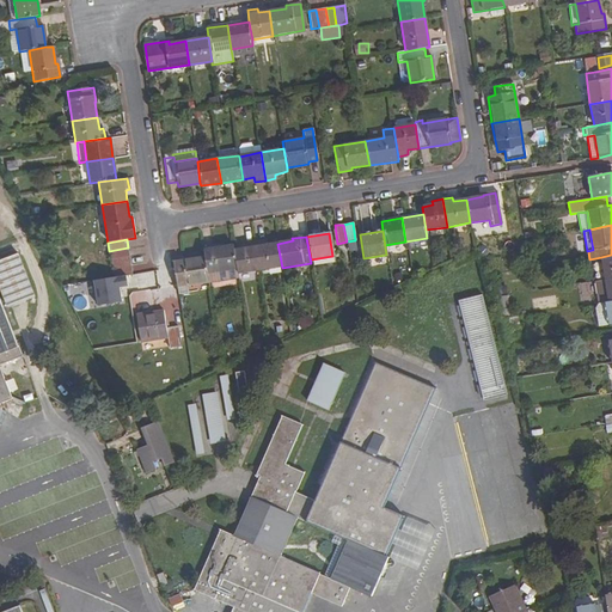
[(282,268),(277,244),(265,245),(264,240),(255,242),(259,271),(282,268)]
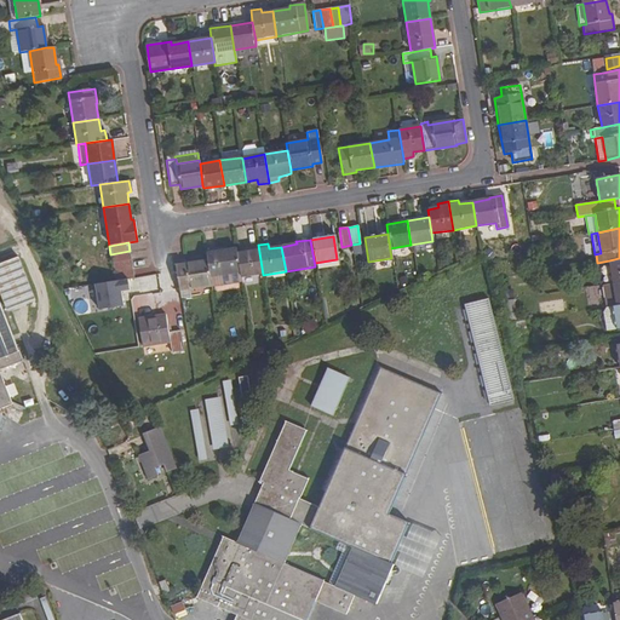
[(263,275),(258,245),(246,247),(247,252),(236,253),(239,273),(240,279),(263,275)]
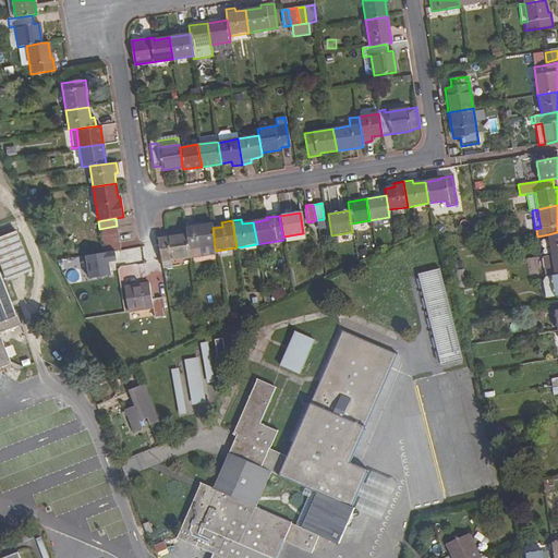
[(213,228),(211,223),(185,228),(189,250),(215,245),(213,228)]
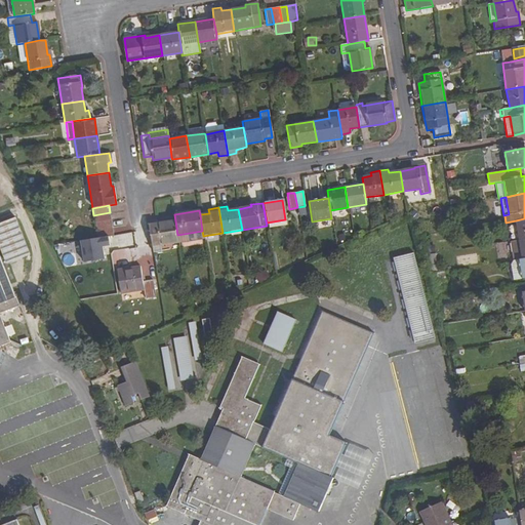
[(111,220),(110,212),(93,215),(95,223),(111,220)]
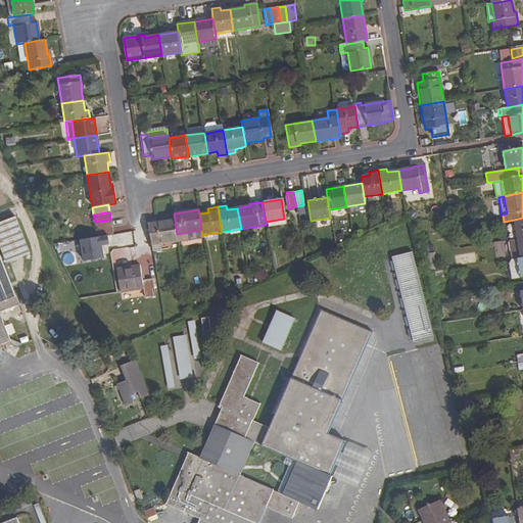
[(113,224),(125,224),(125,212),(114,211),(113,224)]
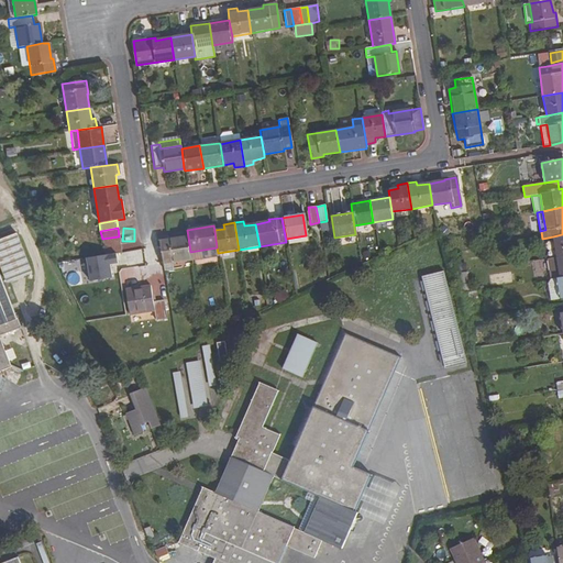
[(18,233),(0,240),(0,261),(9,283),(33,274),(18,233)]
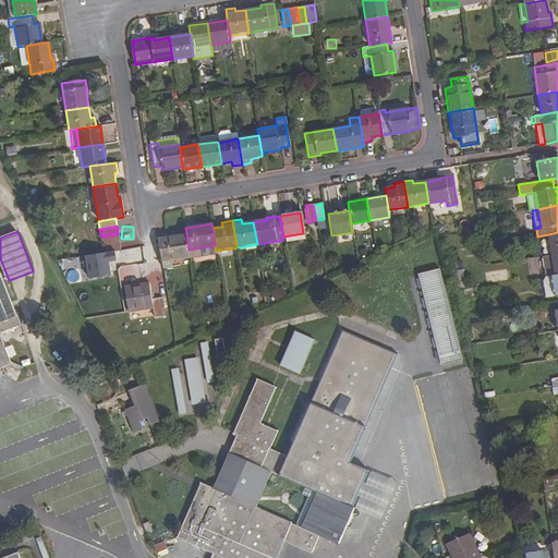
[(557,232),(548,234),(550,254),(557,253),(557,232)]
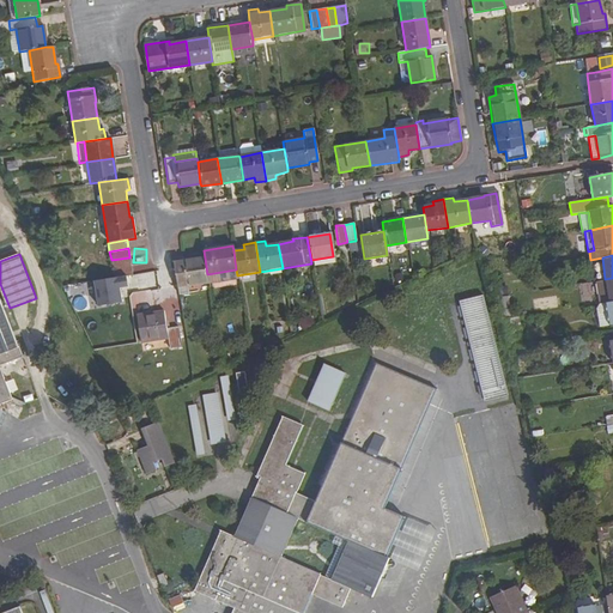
[(131,267),(129,258),(111,260),(113,269),(131,267)]
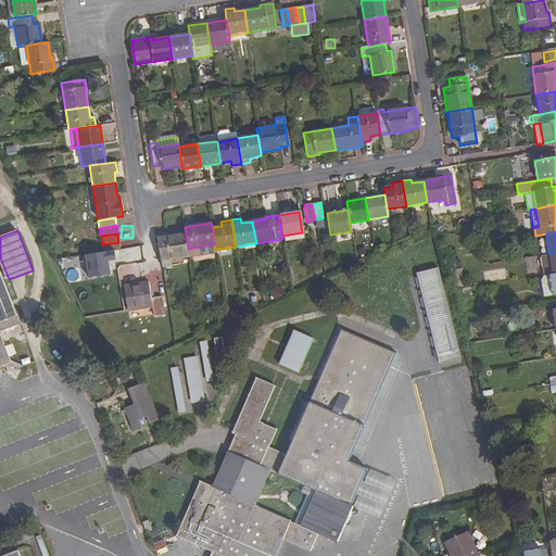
[(161,261),(189,256),(186,235),(165,238),(165,234),(156,235),(161,261)]
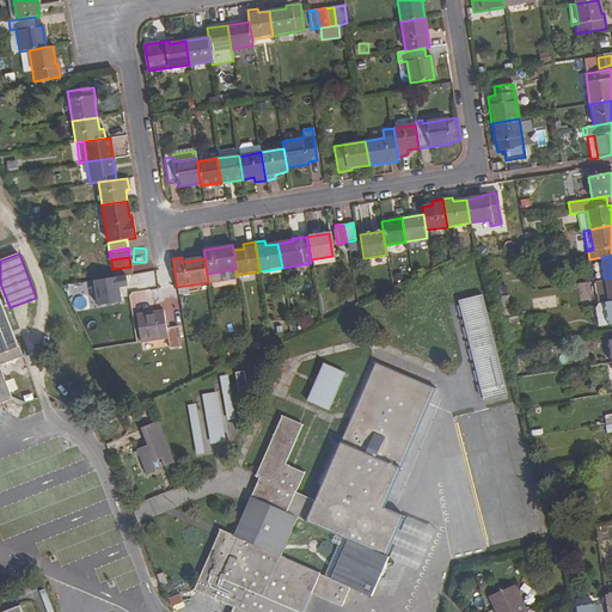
[(133,274),(130,267),(112,269),(114,277),(126,275),(133,274)]
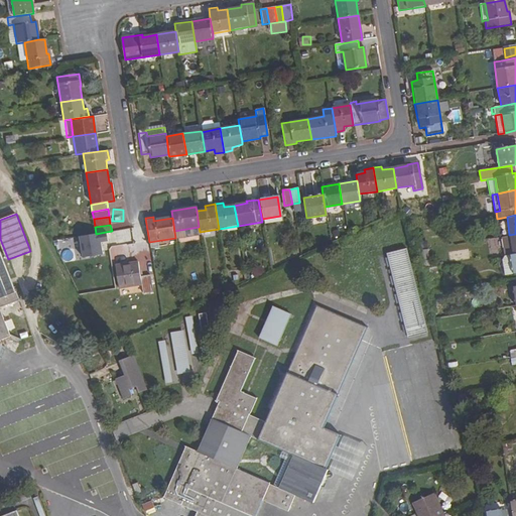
[(71,236),(71,227),(61,227),(61,236),(71,236)]
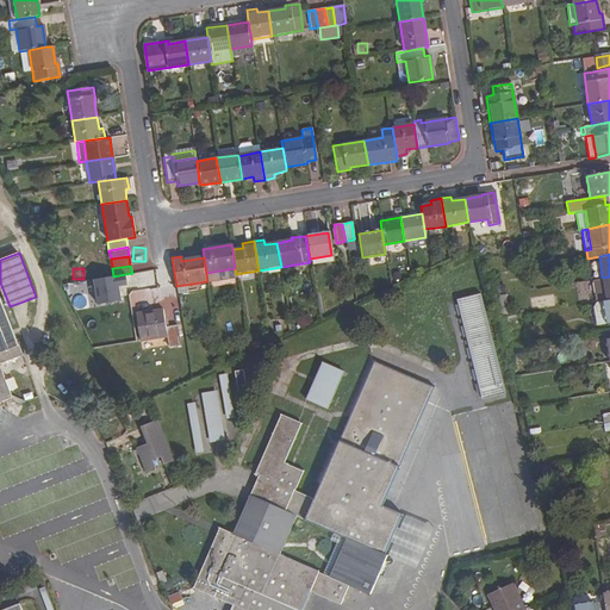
[(236,274),(235,268),(206,273),(209,285),(237,280),(236,274)]
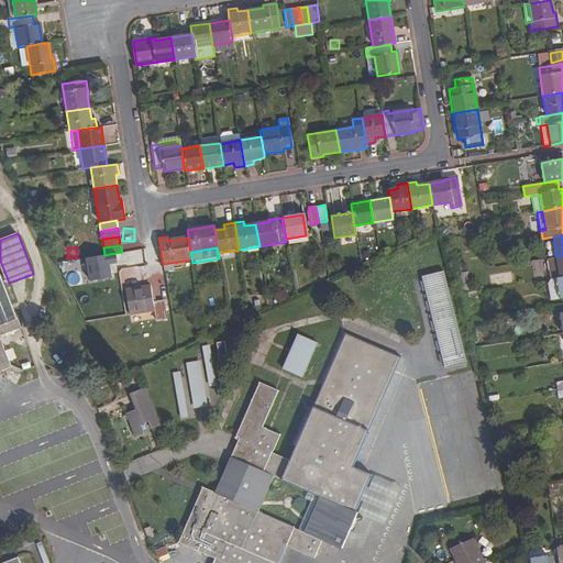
[(118,263),(116,253),(105,255),(86,258),(90,282),(111,277),(109,264),(118,263)]
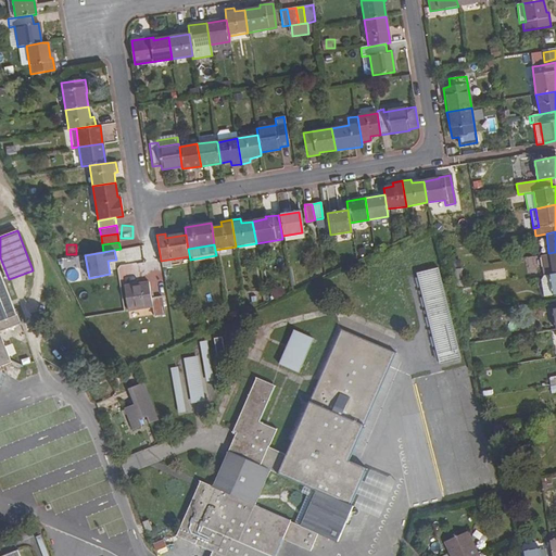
[(555,252),(548,253),(541,255),(544,275),(550,275),(552,274),(555,273),(555,252)]
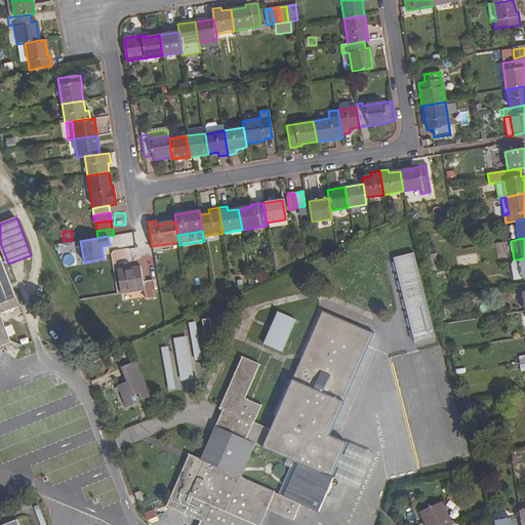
[(161,252),(160,245),(152,246),(153,254),(161,252)]
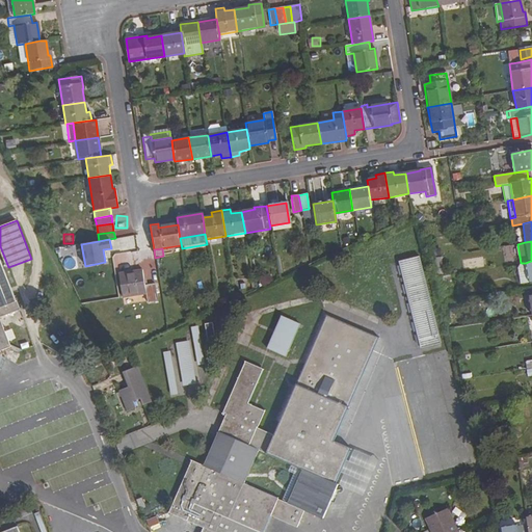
[(0,350),(11,346),(1,317),(20,309),(18,301),(16,301),(0,259),(0,350)]
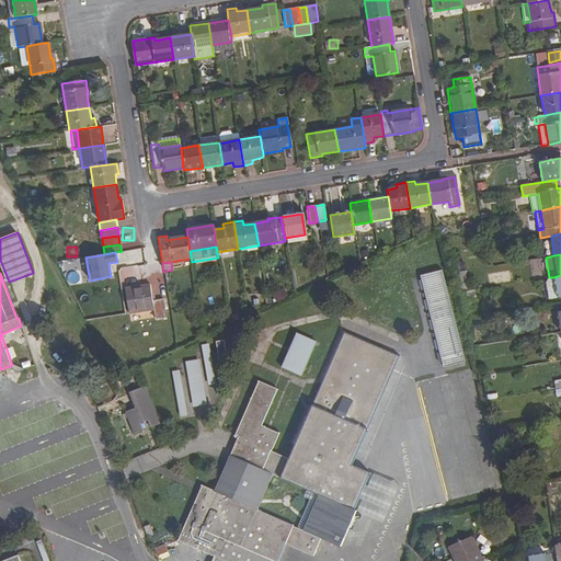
[(438,273),(418,278),(442,367),(462,361),(438,273)]
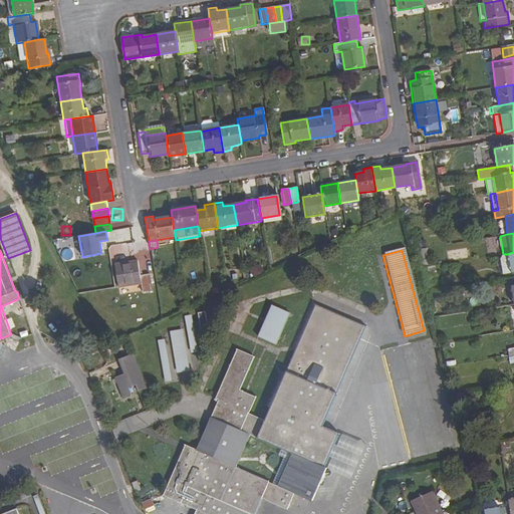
[(503,274),(511,272),(508,254),(503,254),(502,254),(501,258),(503,274)]
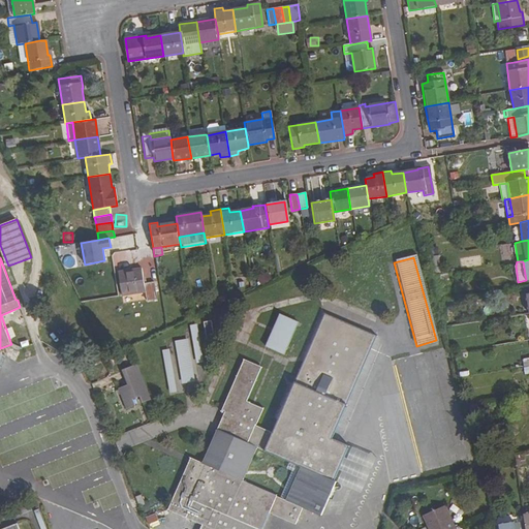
[(144,285),(141,270),(117,274),(121,296),(144,292),(146,302),(155,300),(153,284),(144,285)]
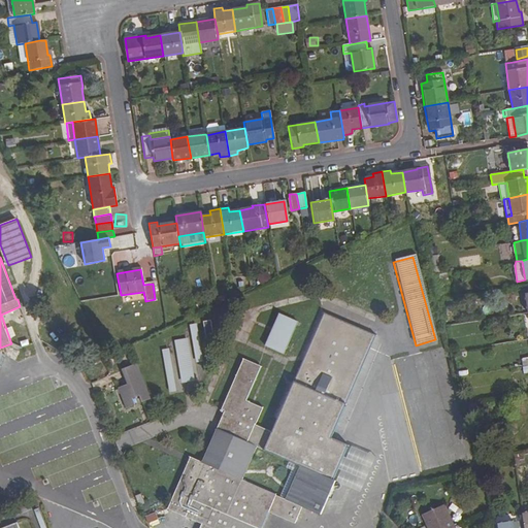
[(200,462),(189,457),(166,509),(191,521),(199,525),(198,527),(260,527),(267,513),(294,524),(301,507),(320,516),(334,481),(332,480),(347,444),(330,437),(373,335),(323,312),(270,431),(254,425),(261,408),(244,400),(259,366),(241,359),(220,411),(223,413),(200,462)]
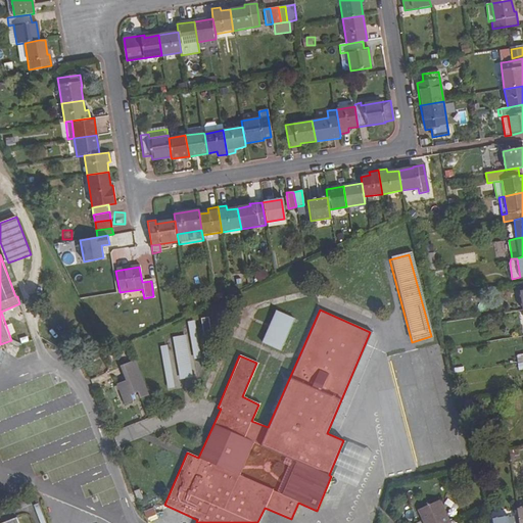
[(274,311),(260,342),(279,350),(293,319),(274,311)]
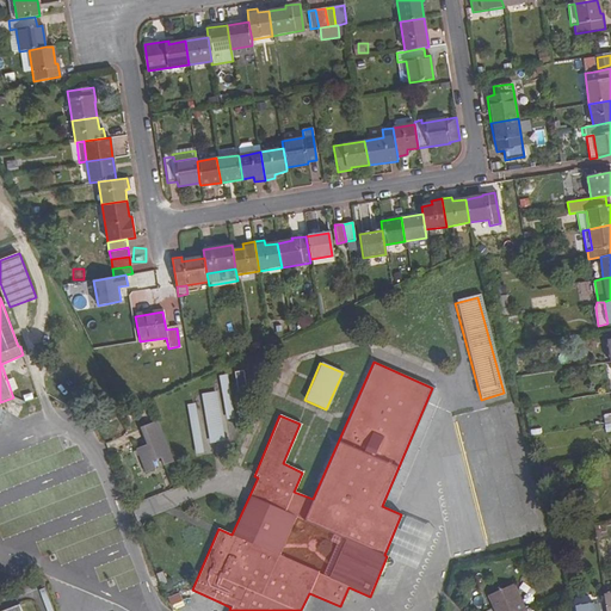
[(244,390),(240,374),(232,375),(235,393),(244,390)]
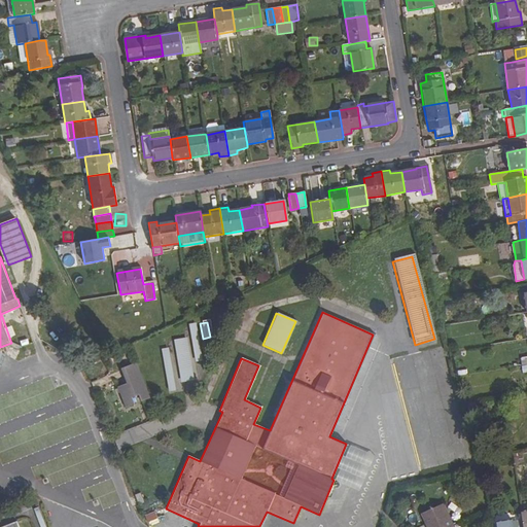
[(202,361),(195,323),(188,325),(195,362),(202,361)]
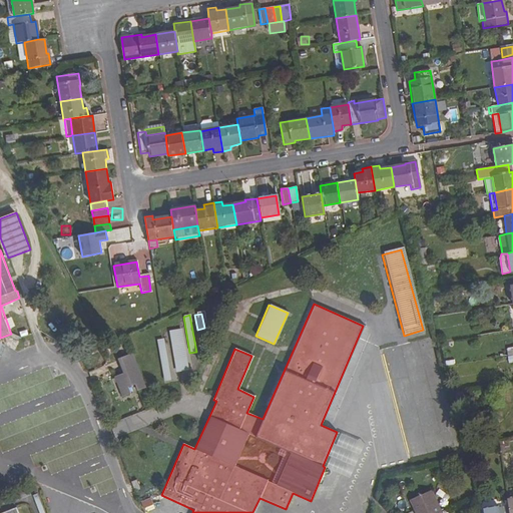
[(187,370),(180,330),(168,332),(175,373),(187,370)]
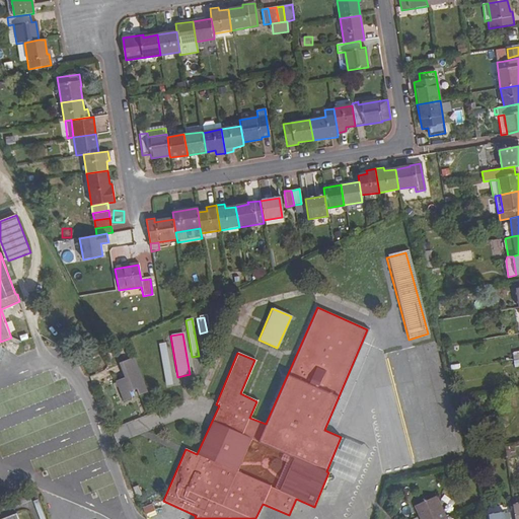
[(171,384),(164,344),(158,345),(165,385),(171,384)]
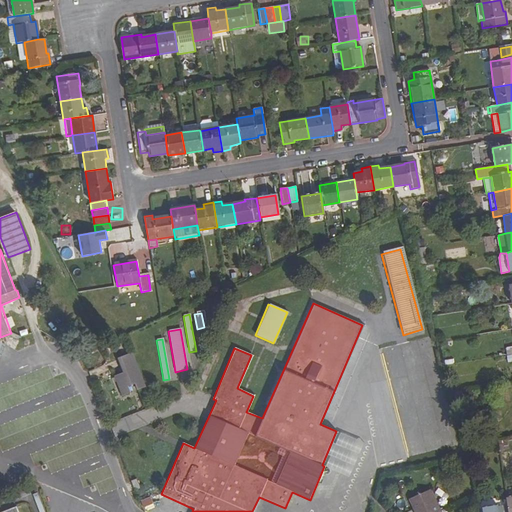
[(144,387),(131,353),(116,359),(121,372),(113,376),(121,397),(129,393),(127,388),(134,385),(136,390),(144,387)]
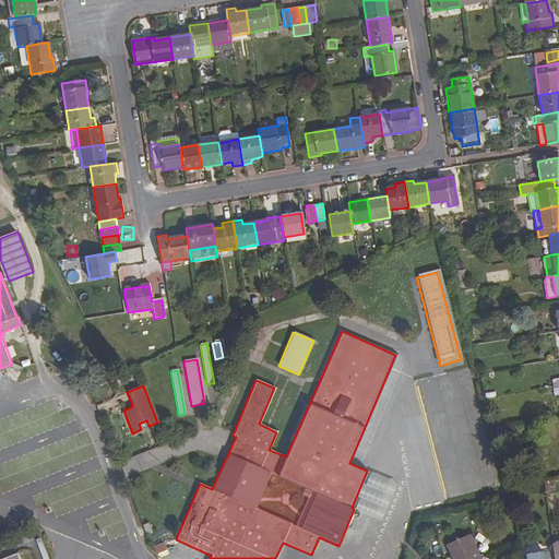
[(370,472),(354,510),(380,521),(395,483),(370,472)]
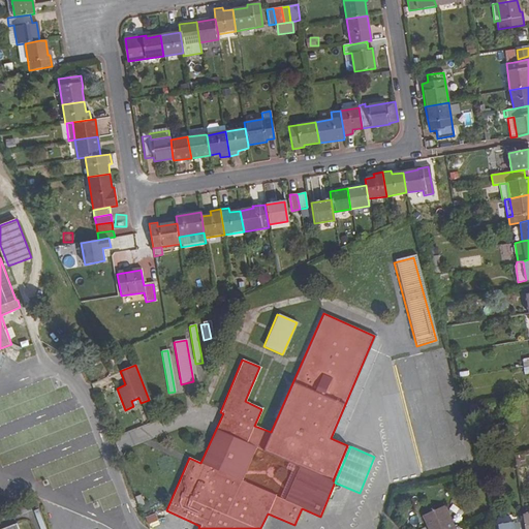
[(141,495),(135,497),(139,507),(145,505),(141,495)]
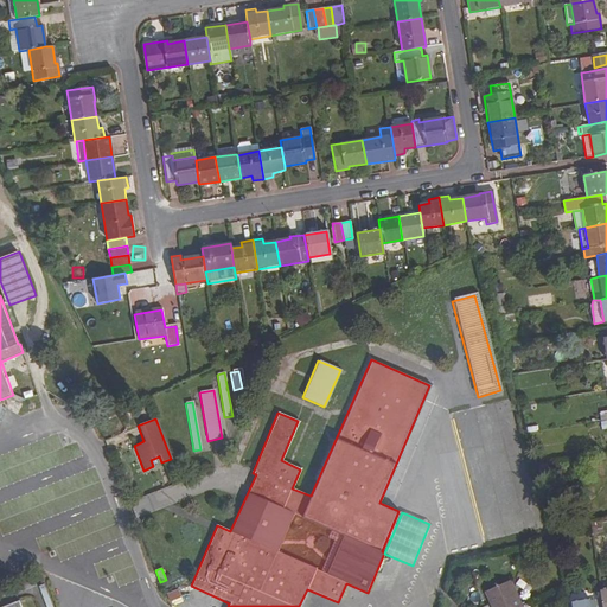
[(522,606),(510,580),(484,593),(489,605),(492,602),(494,606),(522,606)]
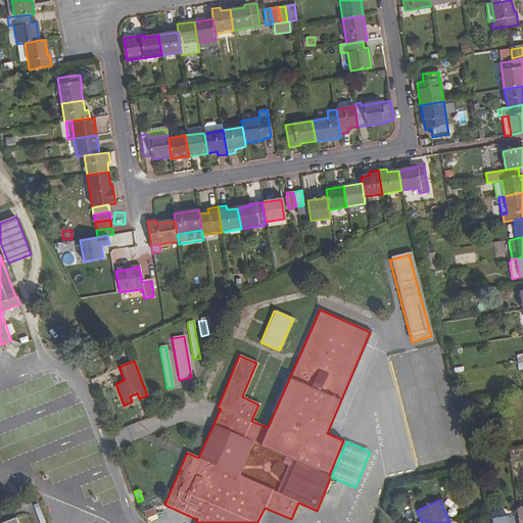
[(154,508),(144,512),(146,518),(156,515),(154,508)]
